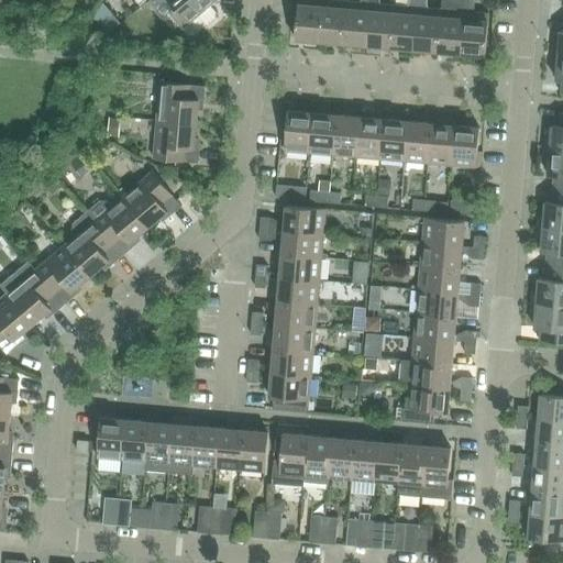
[(167,0),(175,9),(169,13),(181,29),(216,0),(167,0)]
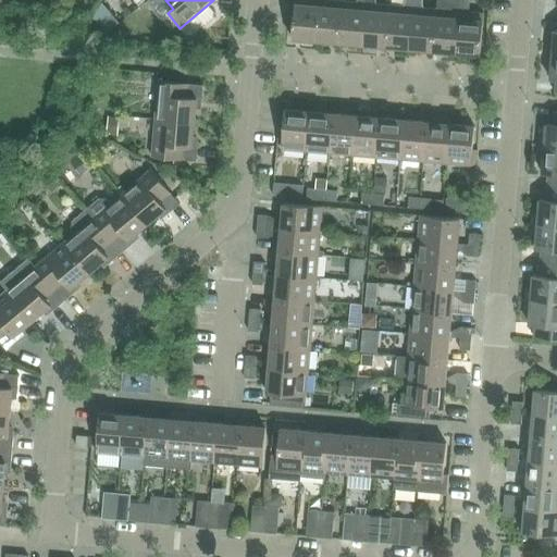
[(316,40),(319,0),(295,0),(292,38),(316,40)]
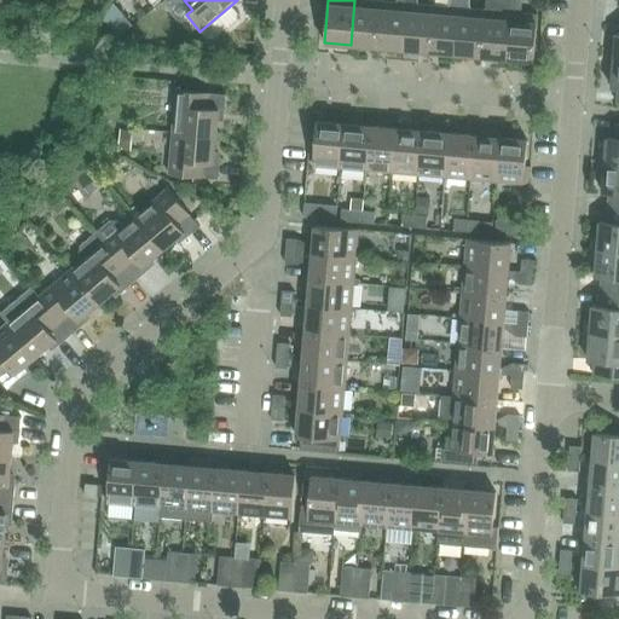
[(377,47),(381,1),(366,0),(365,0),(354,0),(351,45),(377,47)]
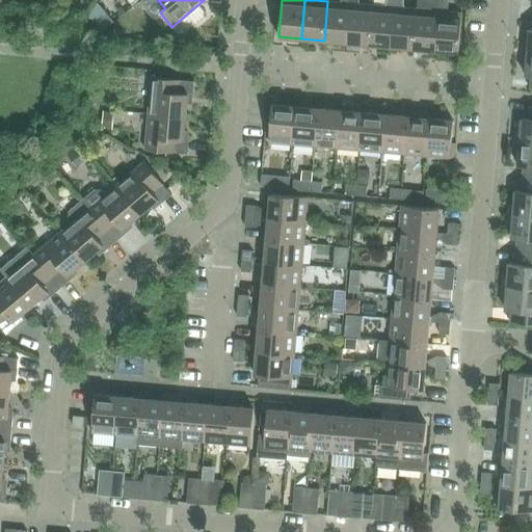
[(346,43),(349,0),(341,0),(341,2),(327,1),(324,41),(346,43)]
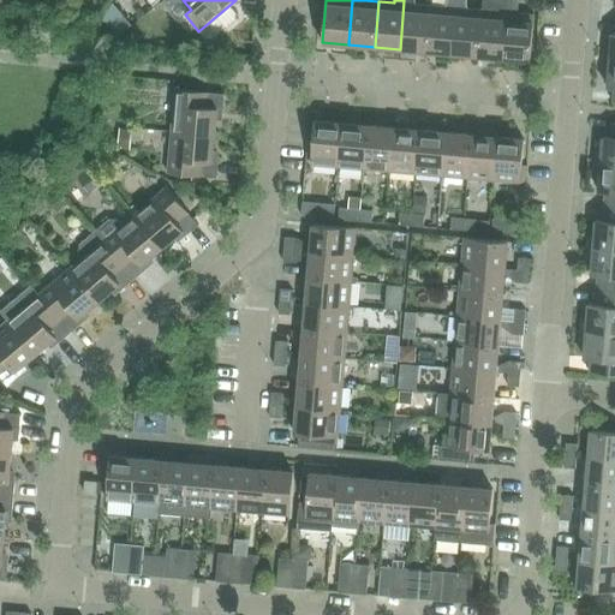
[(404,0),(400,49),(427,52),(430,6),(416,5),(415,0),(404,0)]
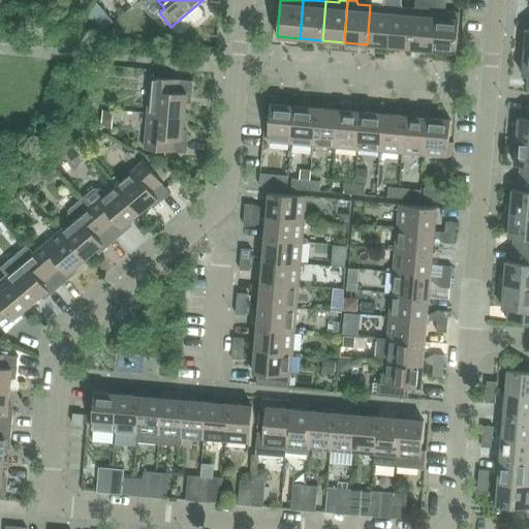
[(367,44),(389,47),(393,0),(384,0),(383,6),(370,5),(367,44)]
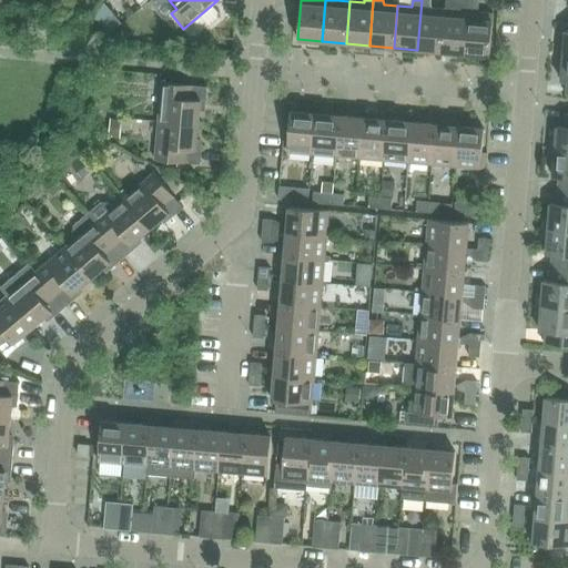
[(422,0),(417,50),(442,52),(445,10),(432,9),(429,0),(422,0)]
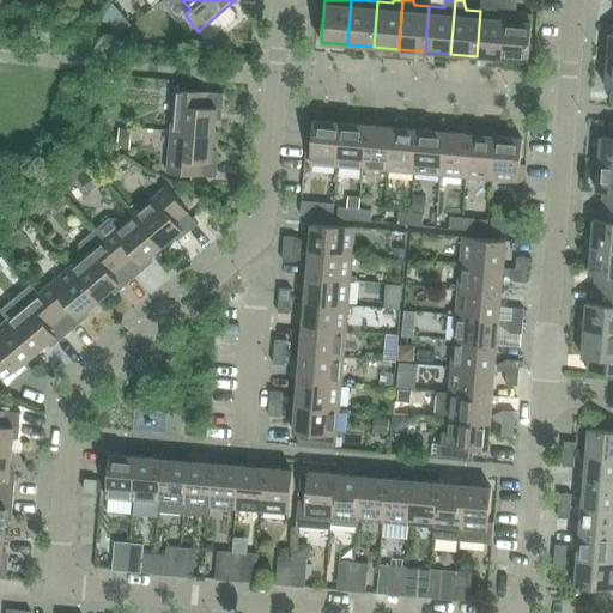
[(477,56),(502,59),(507,0),(498,0),(496,12),(480,11),(477,56)]
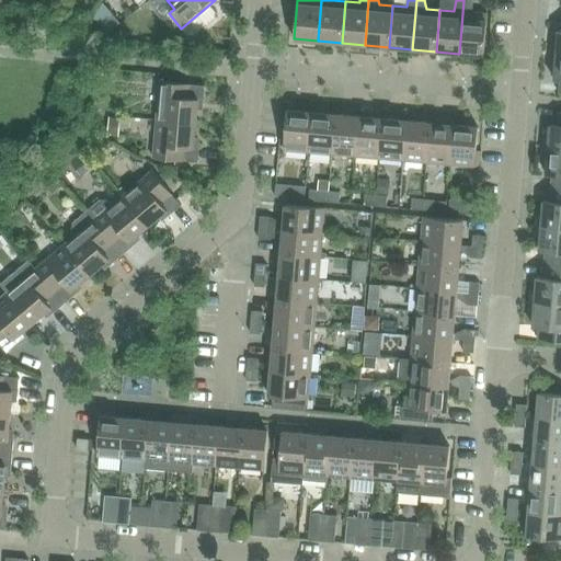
[(464,0),(459,54),(484,56),(488,14),(473,13),(471,0),(464,0)]
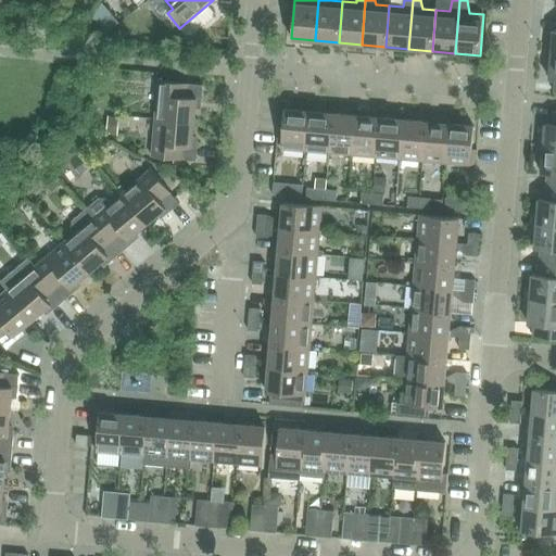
[(546,54),(555,55),(555,30),(554,30),(553,43),(547,42),(546,54)]
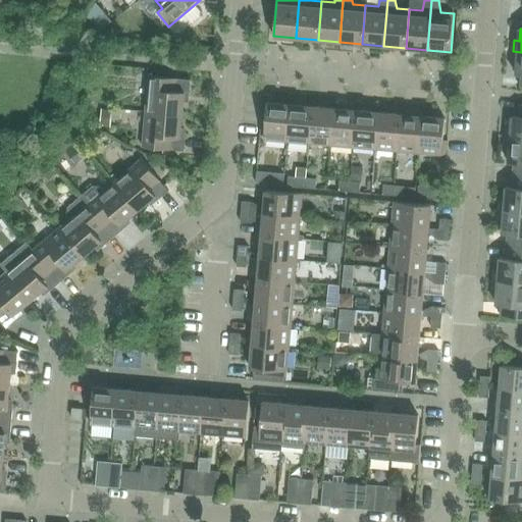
[(521,52),(513,51),(512,62),(517,63),(516,74),(521,74),(521,52)]
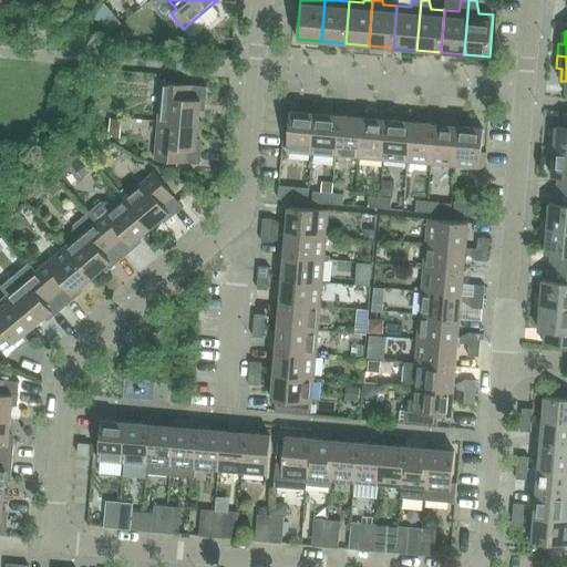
[(162,83),(158,122),(198,125),(200,106),(205,106),(207,86),(162,83)]
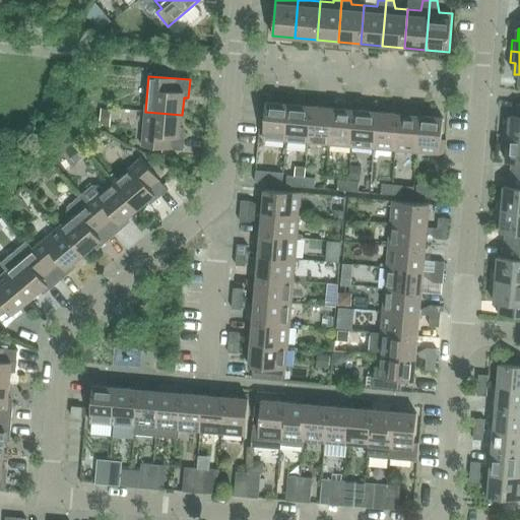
[(263,139),(285,141),(288,105),(266,103),(263,139)]
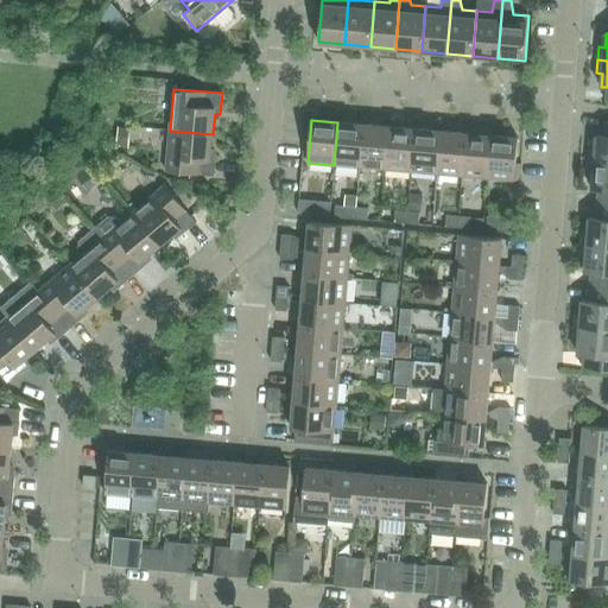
[(334,165),(360,168),(363,125),(337,122),(334,165)]
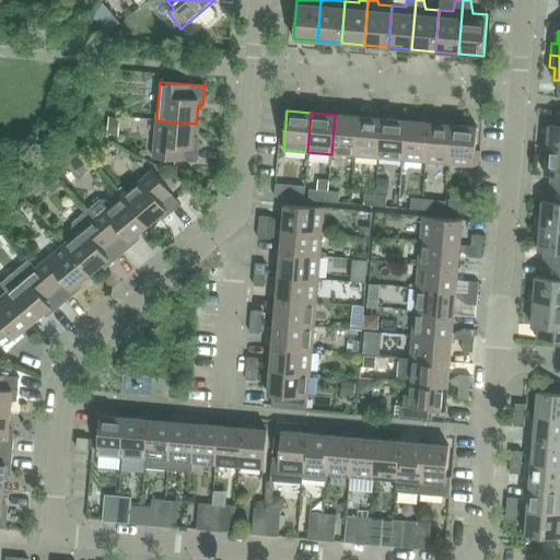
[(358,117),(335,115),(331,154),(354,156),(358,117)]
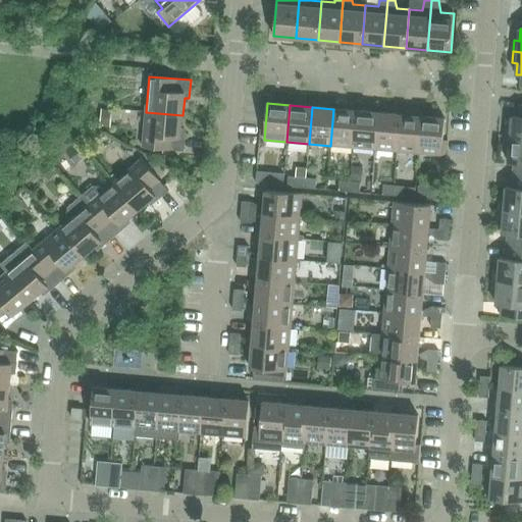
[(330,146),(353,148),(356,111),(333,109),(330,146)]
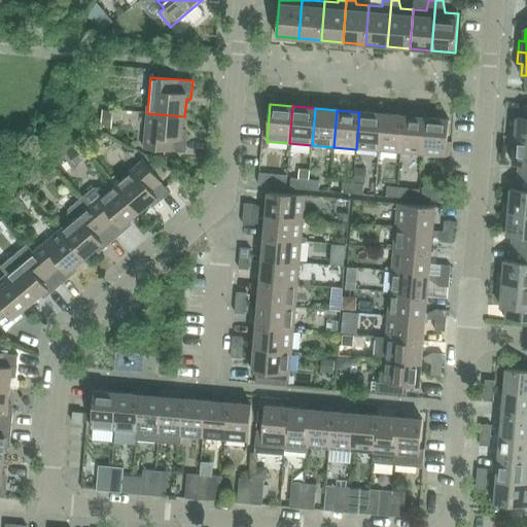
[(412,116),(403,116),(400,153),(422,155),(425,117),(426,111),(413,110),(412,116)]
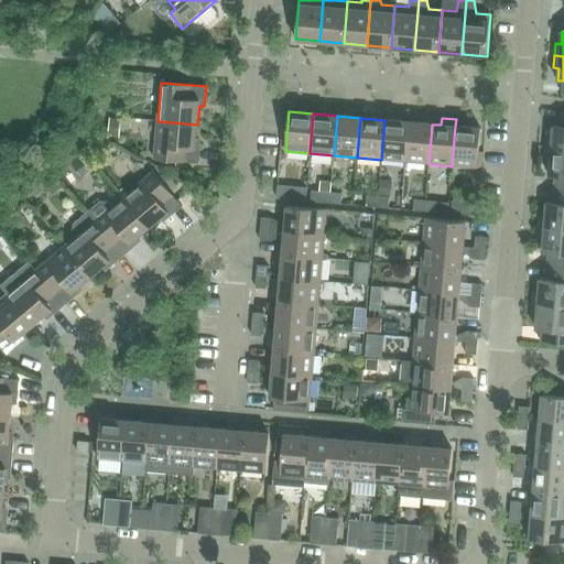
[(381,160),(404,162),(408,122),(384,120),(381,160)]
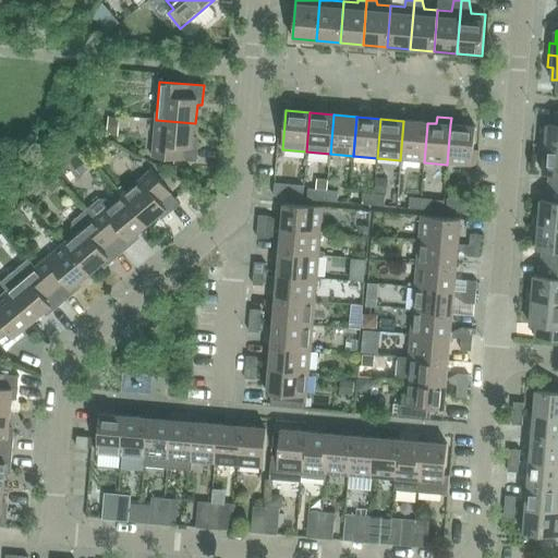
[(195,123),(156,120),(153,158),(197,161),(198,143),(194,142),(195,123)]
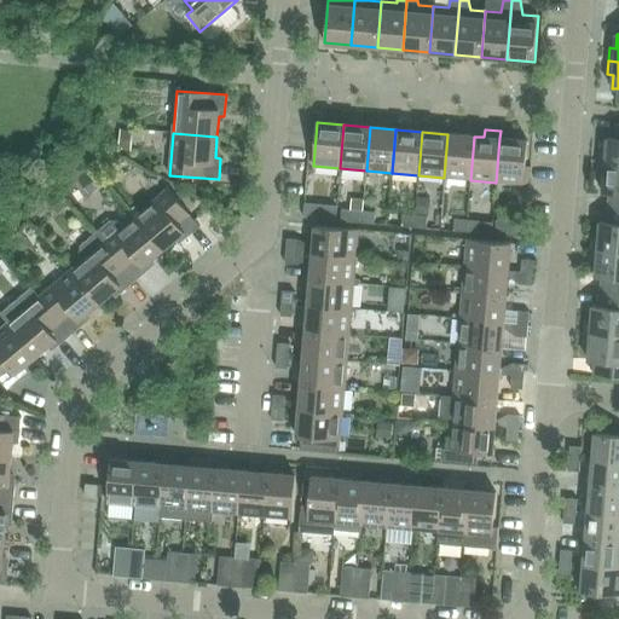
[(474,137),(447,134),(444,178),(470,180),(474,137)]
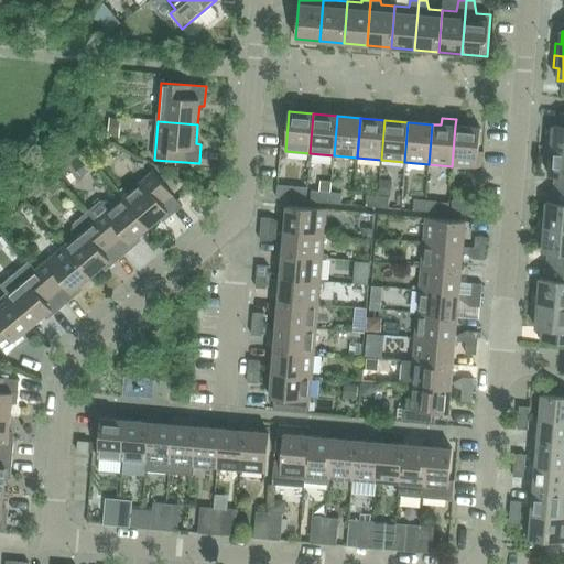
[(480,128),(455,126),(452,166),(477,169),(480,128)]
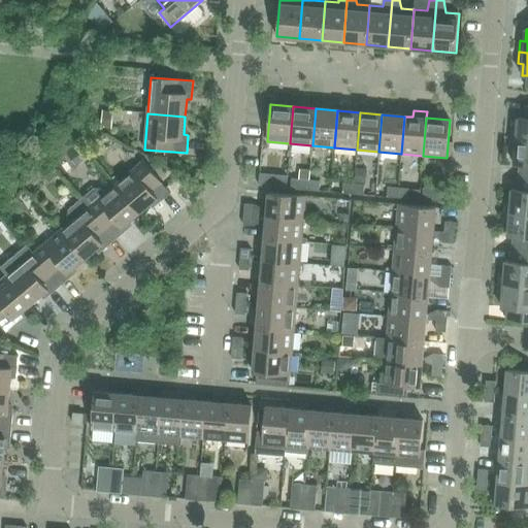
[(512,129),(510,141),(527,142),(527,119),(518,118),(517,130),(512,129)]
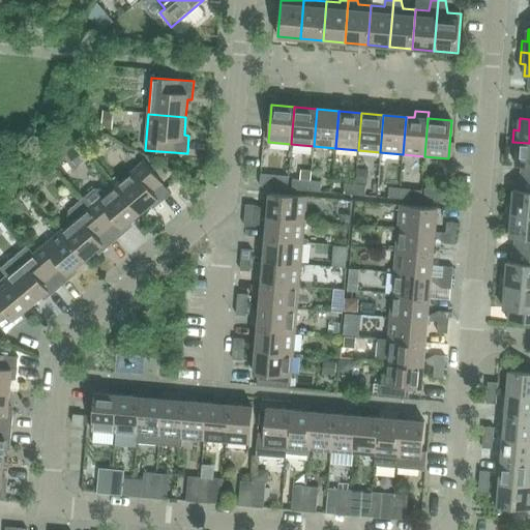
[(527,167),(525,179),(529,179),(529,143),(512,142),(511,153),(517,153),(516,166),(527,167)]
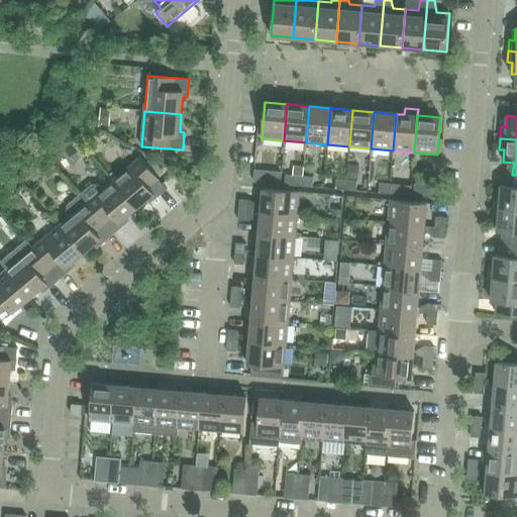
[(167,190),(140,158),(113,181),(136,209),(149,198),(153,201),(167,190)]
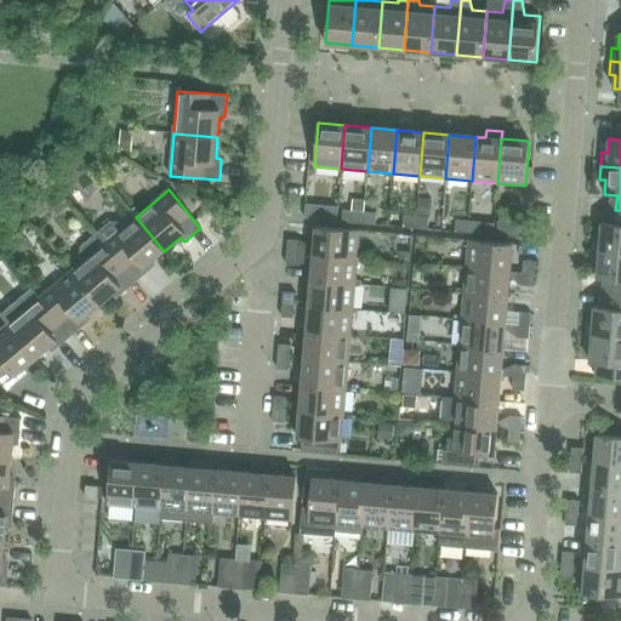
[(305,218),(334,222),(335,206),(306,204),(305,218)]
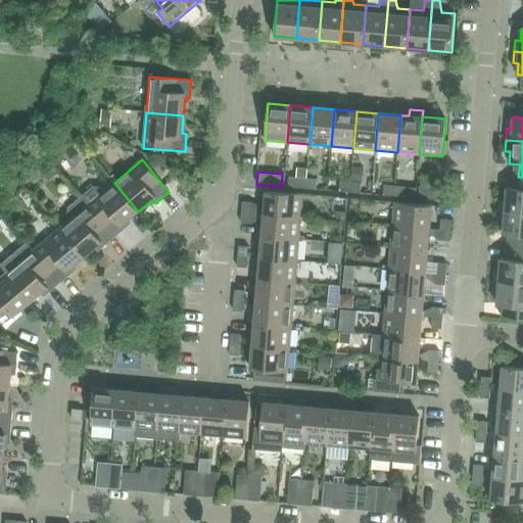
[(288,187),(305,189),(306,178),(289,176),(288,187)]
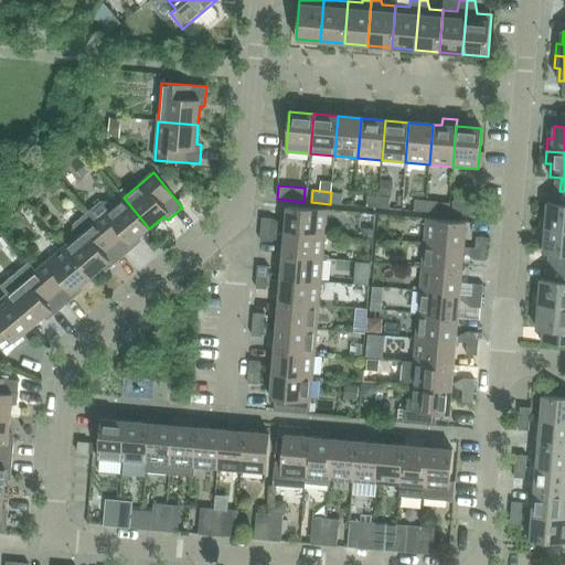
[(541,215),(540,227),(564,230),(564,191),(560,191),(558,204),(547,203),(546,215),(541,215)]
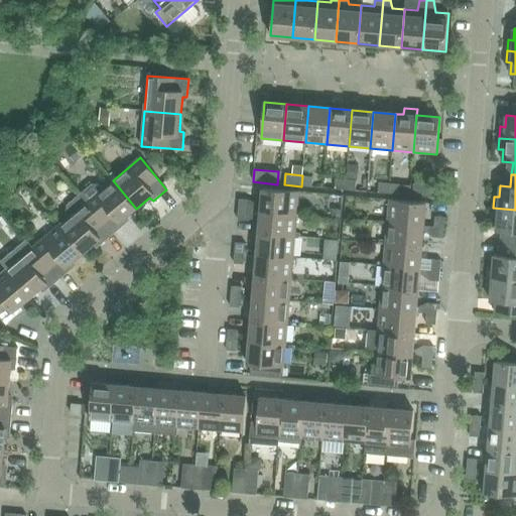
[(301,186),(312,187),(313,175),(302,175),(301,186)]
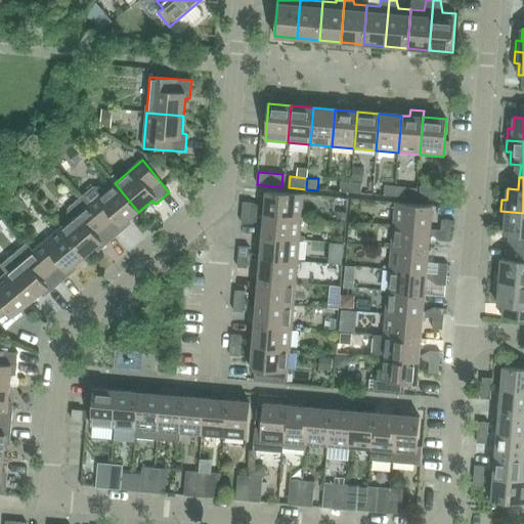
[(340,192),(350,193),(351,183),(341,182),(340,192)]
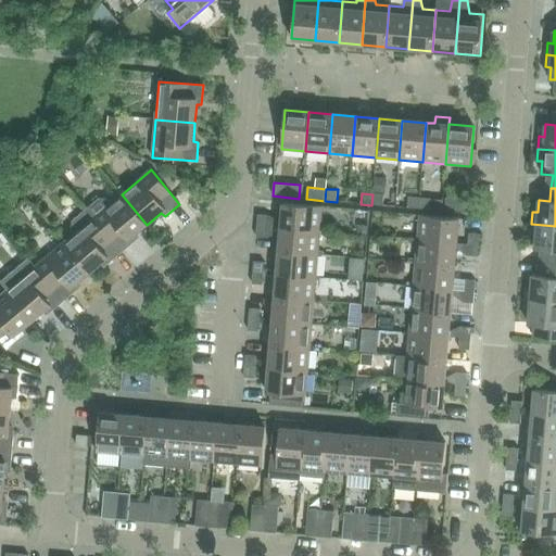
[(147,225),(122,194),(110,204),(105,199),(99,199),(86,210),(123,252),(136,241),(133,237),(147,225)]
